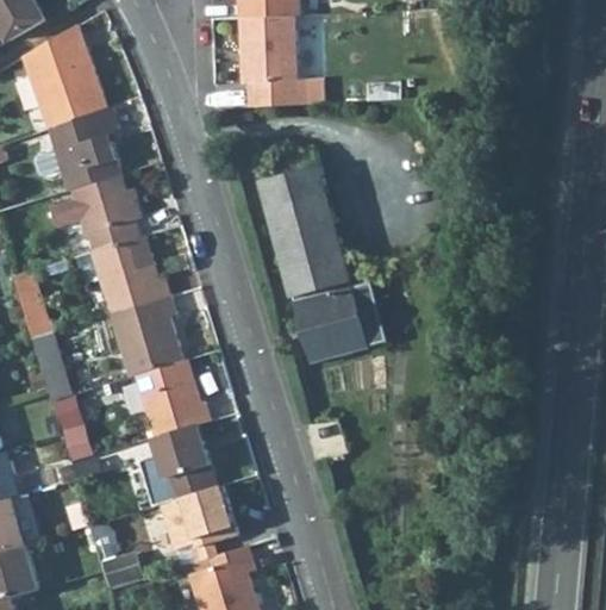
[(0,26),(8,41),(45,19),(33,0),(0,0),(0,26)]
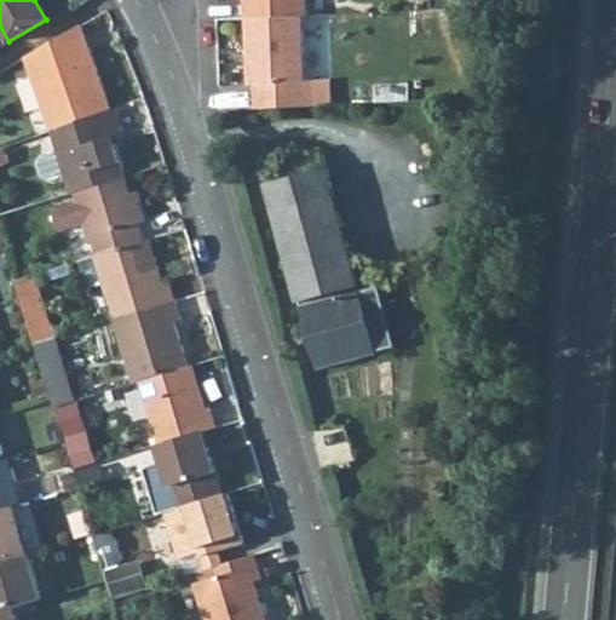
[(299,15),(304,15),(303,0),(240,0),(242,18),(299,15)]
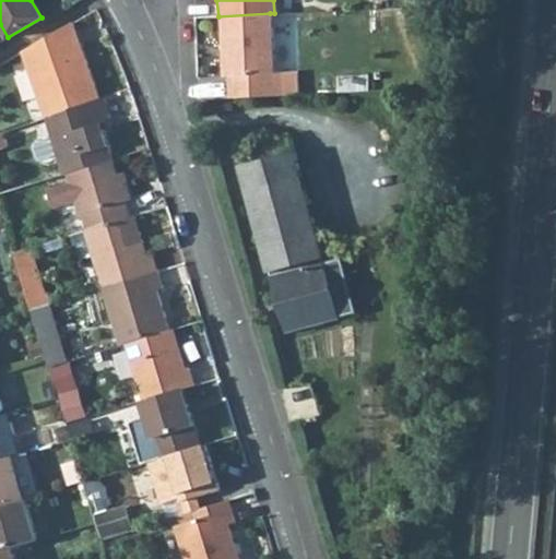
[(227,97),(281,94),(281,72),(273,73),(270,13),(219,16),(221,75),(226,75),(227,97)]
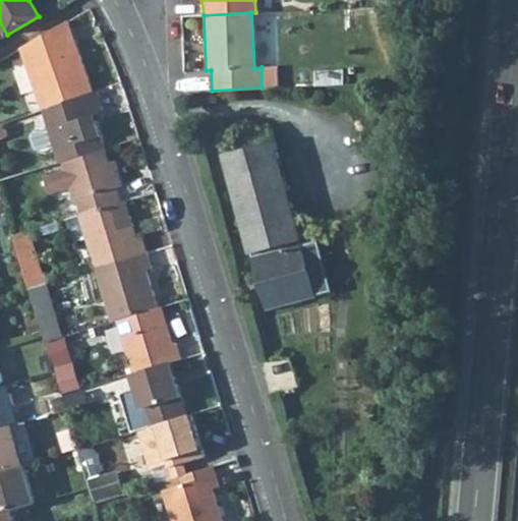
[(91,92),(65,21),(19,48),(43,109),(91,92)]
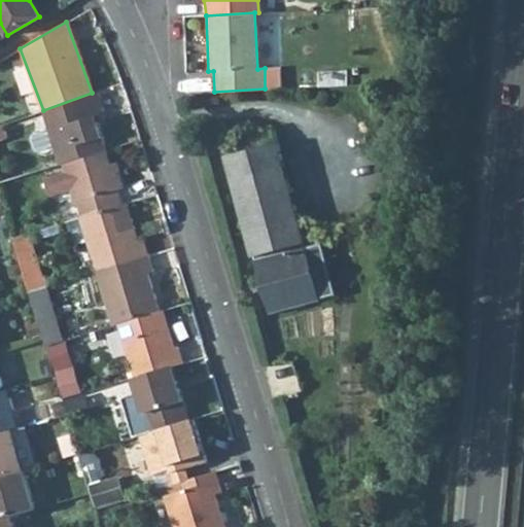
[(278,68),(265,68),(265,89),(280,89),(278,68)]
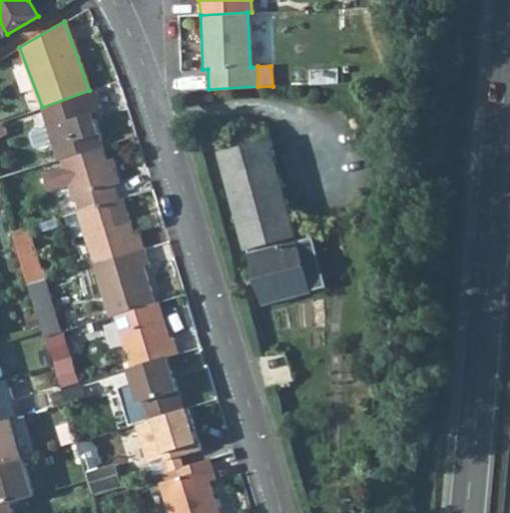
[(93,89),(89,90),(42,107),(48,124),(53,143),(58,159),(60,158),(101,146),(93,120),(90,110),(95,109),(98,108),(93,89)]
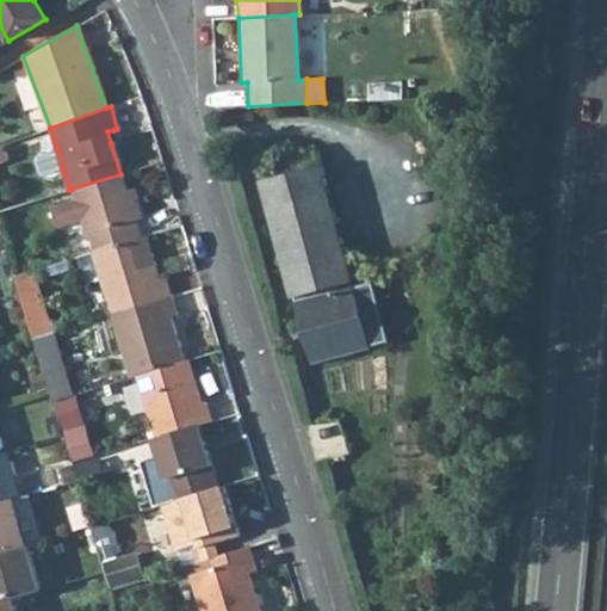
[(313,365),(388,341),(371,281),(355,284),(313,144),(278,155),(284,174),(261,181),(313,365)]
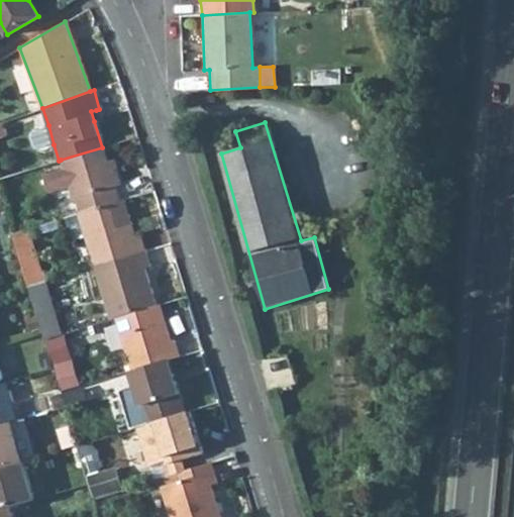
[(54,144),(48,125),(32,130),(30,134),(33,146),(38,148),(54,144)]
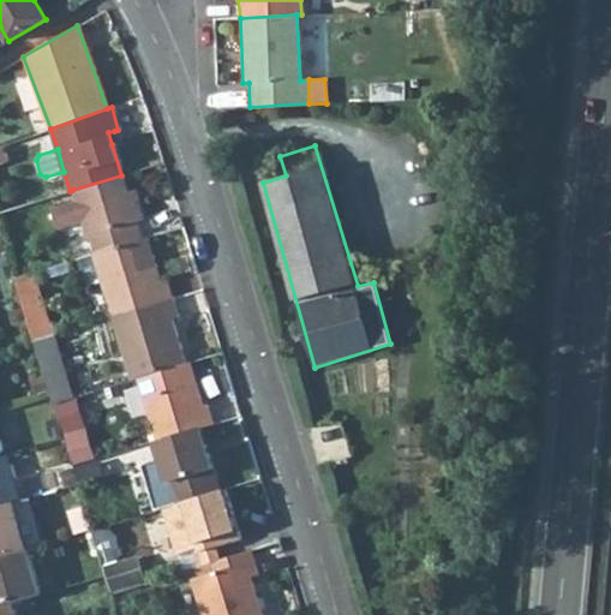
[(126,192),(121,175),(72,190),(87,236),(89,234),(94,252),(141,238),(135,221),(141,220),(136,201),(132,190),(126,192)]
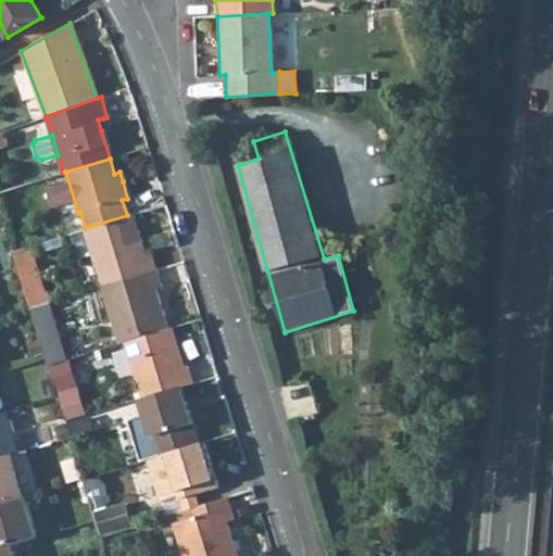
[(127,215),(85,228),(83,228),(101,286),(155,269),(150,252),(143,254),(132,214),(127,215)]
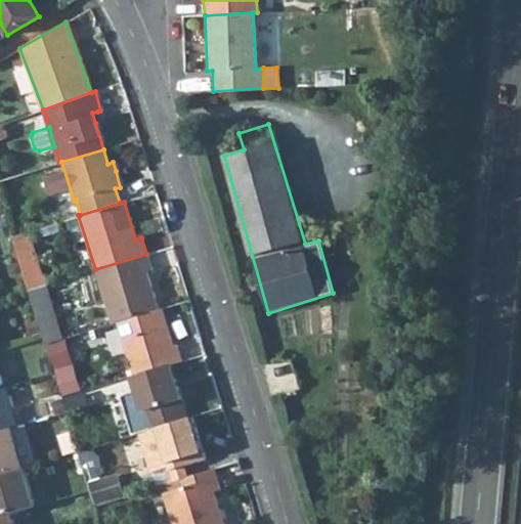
[(42,286),(26,231),(11,236),(16,255),(28,290),(42,286)]
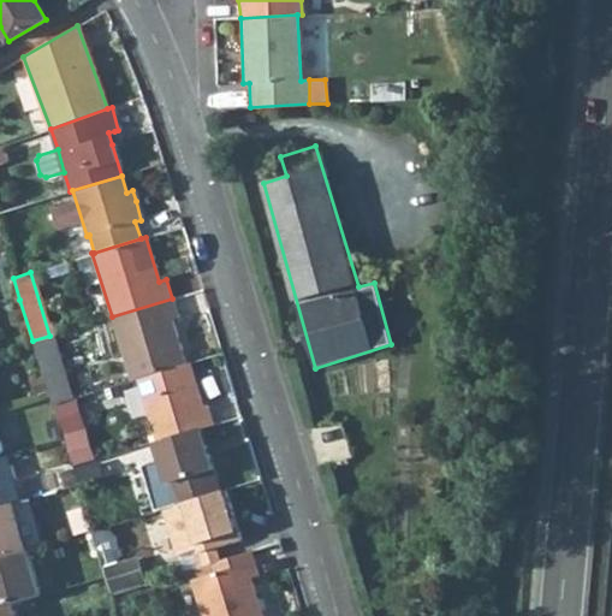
[(184,363),(171,319),(177,318),(172,298),(112,317),(131,380),(138,378),(184,363)]
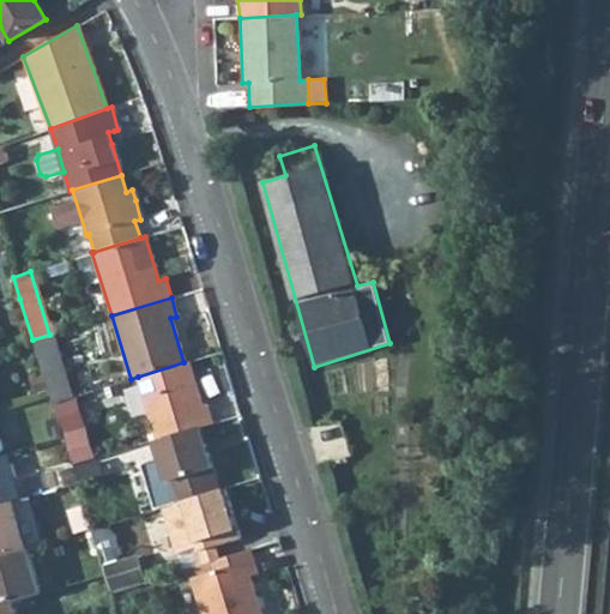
[(70,397),(49,335),(32,339),(34,344),(48,391),(52,403),(70,397)]
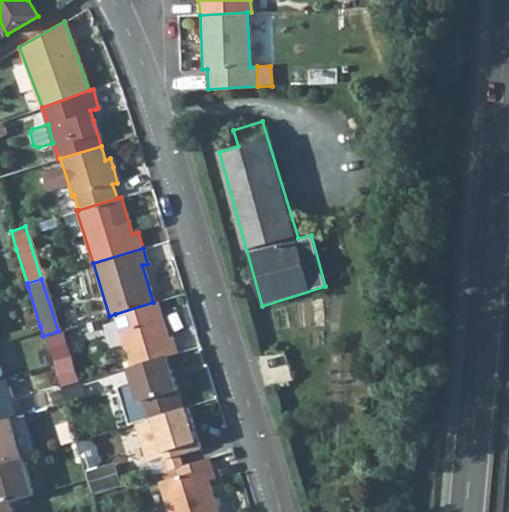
[(156,301),(153,302),(115,314),(131,366),(165,356),(175,353),(170,337),(167,338),(156,301)]
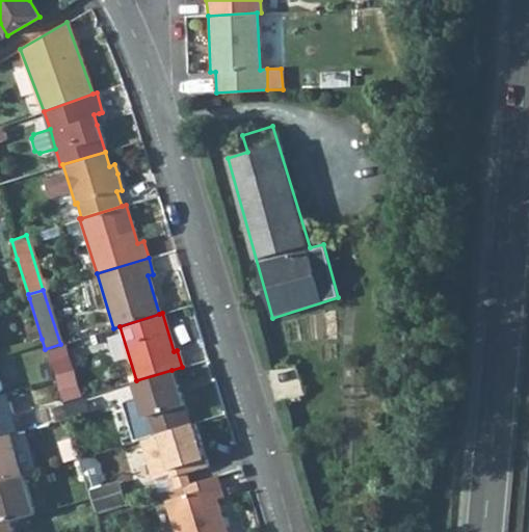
[(51,351),(55,366),(68,362),(63,347),(51,351)]
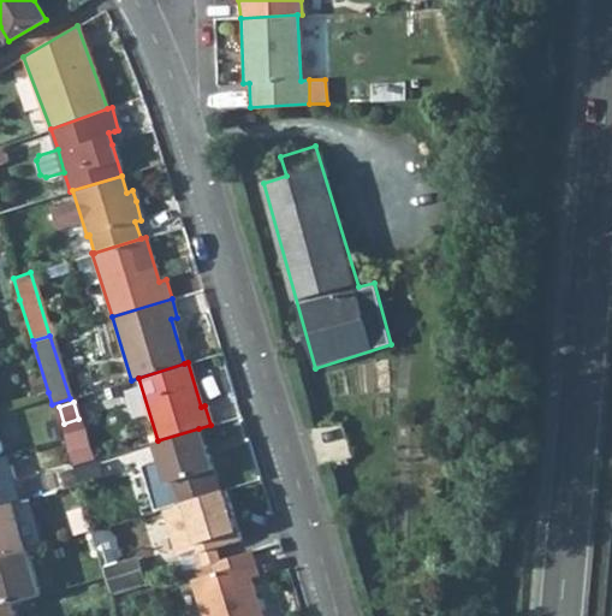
[(198,428),(158,440),(155,442),(160,458),(140,466),(154,511),(161,509),(219,491),(198,428)]
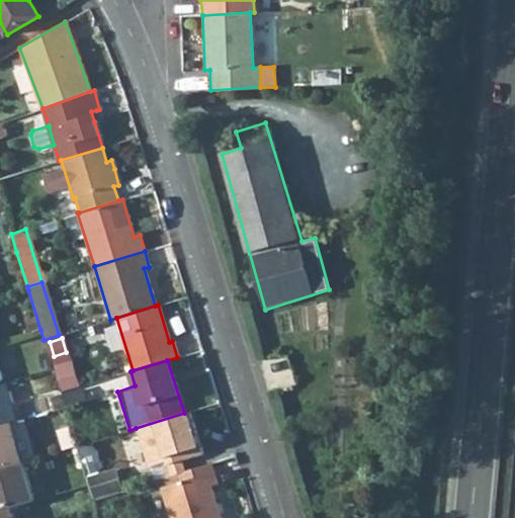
[(0,425),(15,421),(4,382),(0,383),(0,425)]
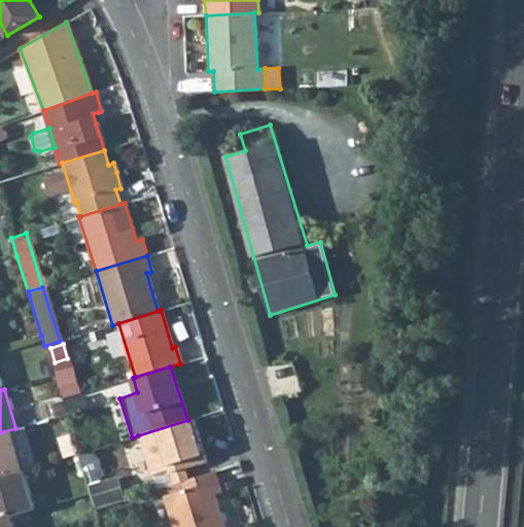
[(65,414),(62,401),(50,405),(54,417),(65,414)]
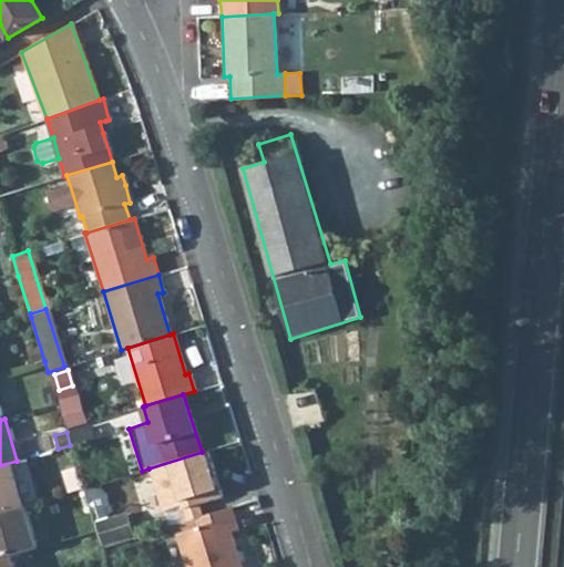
[(202,452),(149,468),(162,511),(182,504),(183,508),(200,504),(221,497),(206,451),(202,452)]
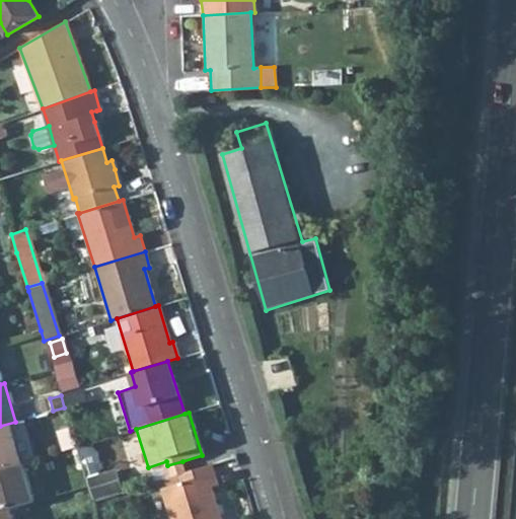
[(15,422),(0,426),(0,467),(21,462),(18,453),(31,450),(22,420),(15,422)]
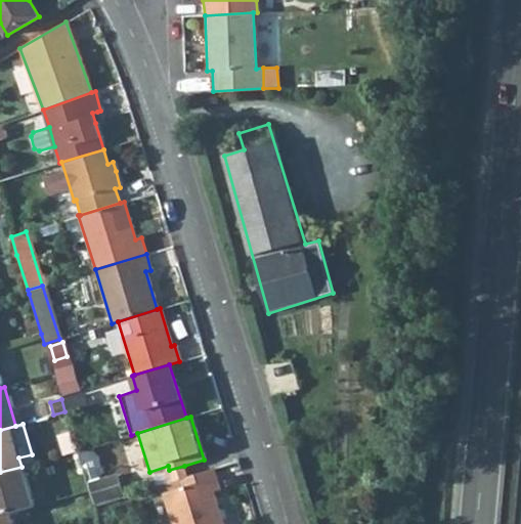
[(70,452),(82,491),(89,489),(88,485),(77,450),(70,452)]
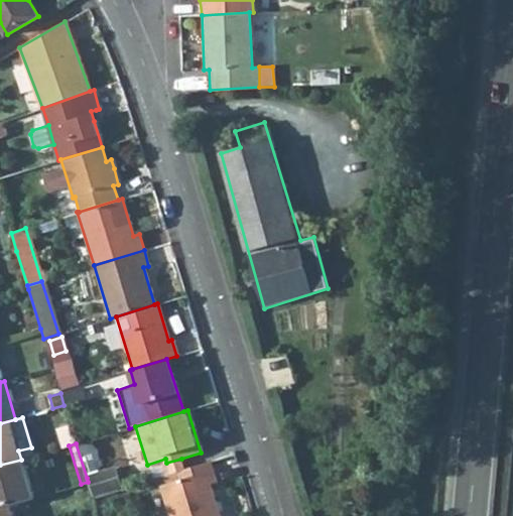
[(166,463),(170,474),(183,469),(181,459),(166,463)]
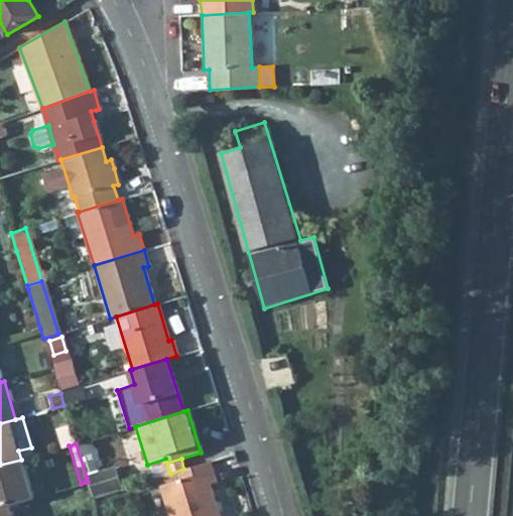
[(32,498),(21,460),(0,465),(0,507),(8,505),(32,498)]
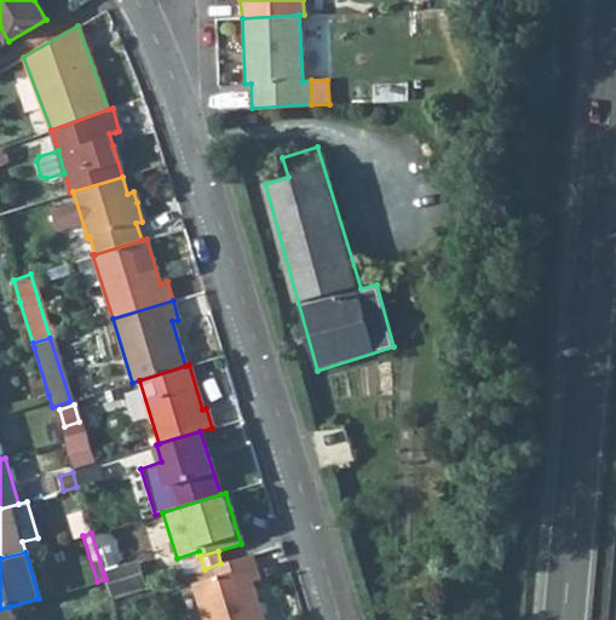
[(220,563),(205,569),(191,573),(195,584),(194,584),(203,619),(263,619),(252,581),(259,579),(251,555),(220,563)]
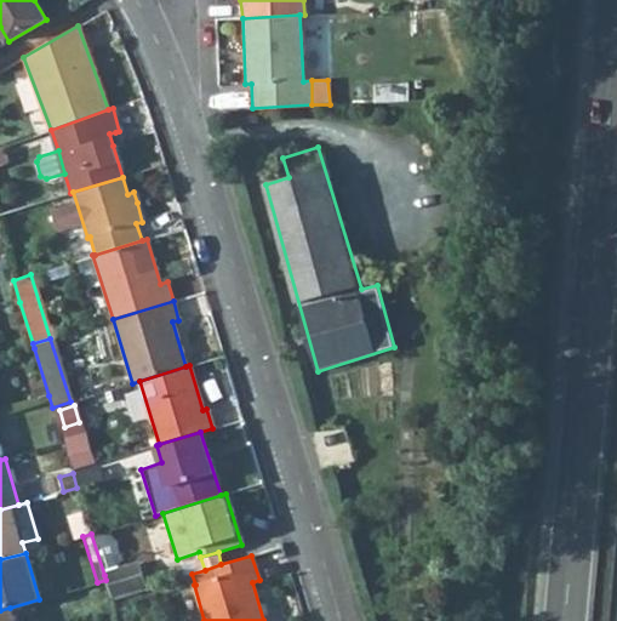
[(104,575),(106,580),(110,598),(140,590),(133,567),(104,575)]
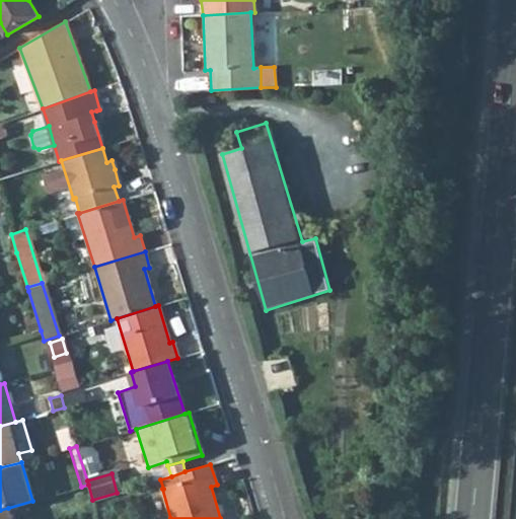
[(0,518),(10,518),(8,508),(0,510),(0,518)]
